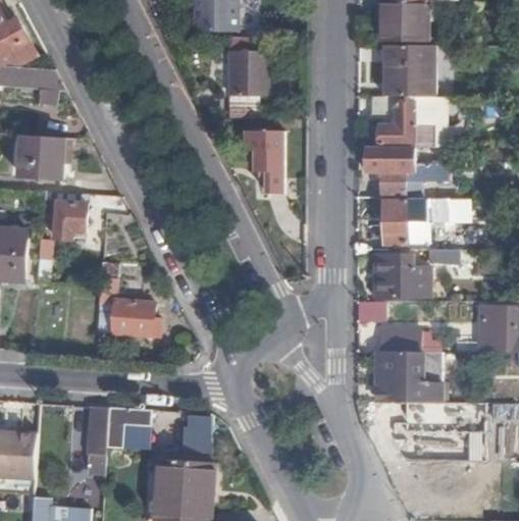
[(237,31),(237,0),(196,0),(197,5),(194,5),(193,31),(237,31)]
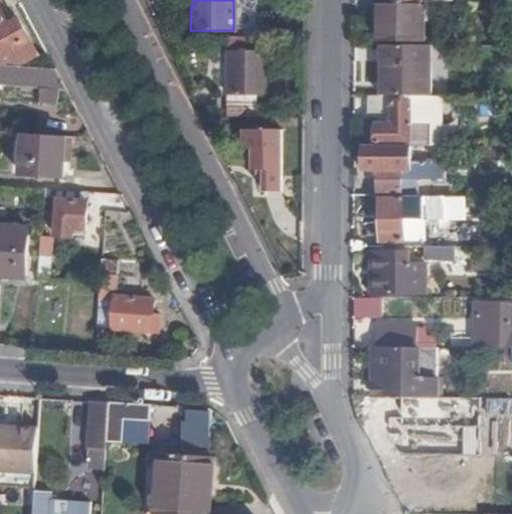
[(377,19),(376,43),(383,43),(417,44),(417,17),(428,17),(427,0),(451,1),(451,0),(372,0),(372,19),(377,19)]
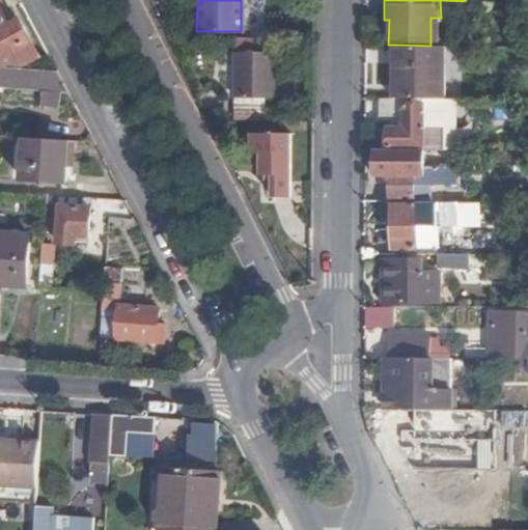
[(0,65),(2,66),(4,62),(23,63),(37,55),(16,18),(6,23),(0,11),(0,65)]
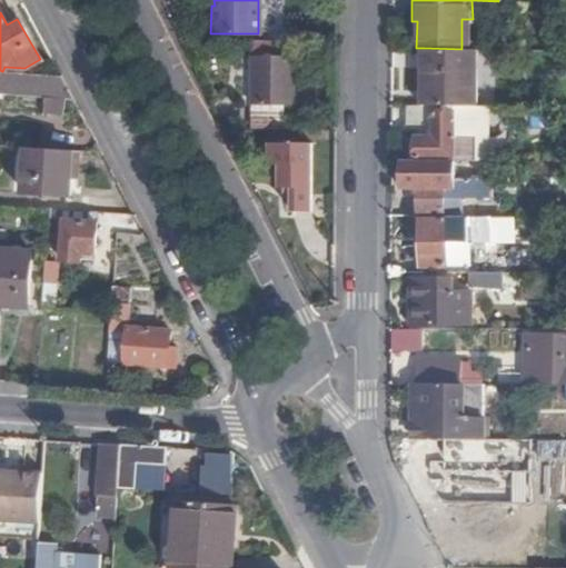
[(254,128),(281,127),(281,103),(291,103),(291,40),(251,40),(250,128),(254,128)]
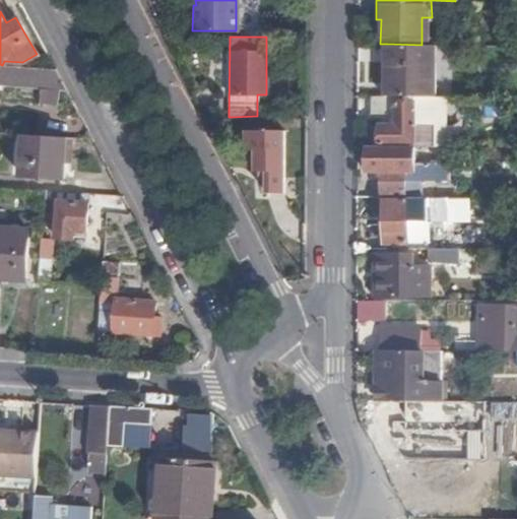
[(422,45),(387,44),(386,88),(433,90),(433,45),(422,45)]
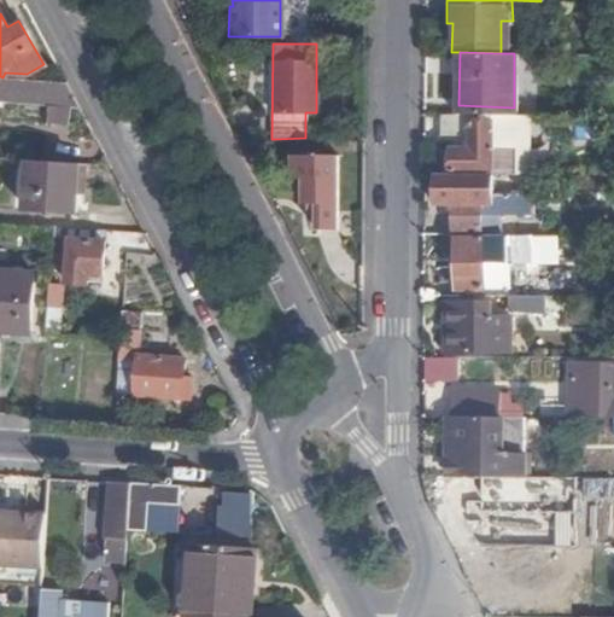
[(63,100),(72,100),(63,81),(3,77),(0,76),(0,94),(40,98),(63,100)]
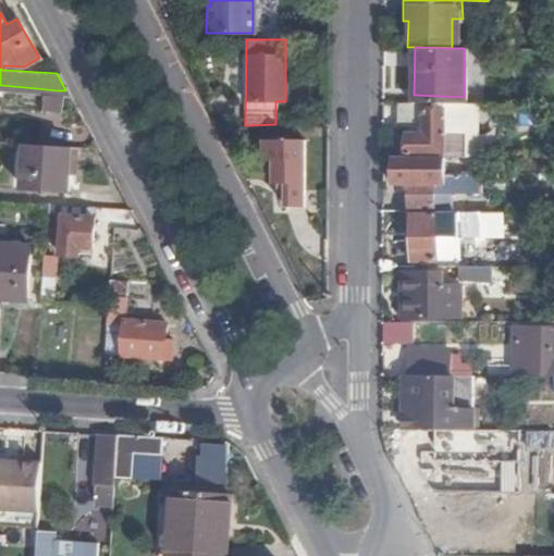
[(57,90),(36,88),(35,103),(56,104),(57,90)]
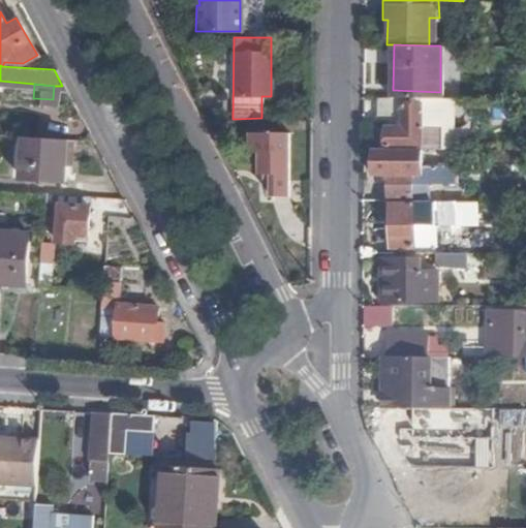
[(420,96),(376,96),(376,119),(401,119),(401,126),(385,126),(384,148),(420,148),(420,96)]
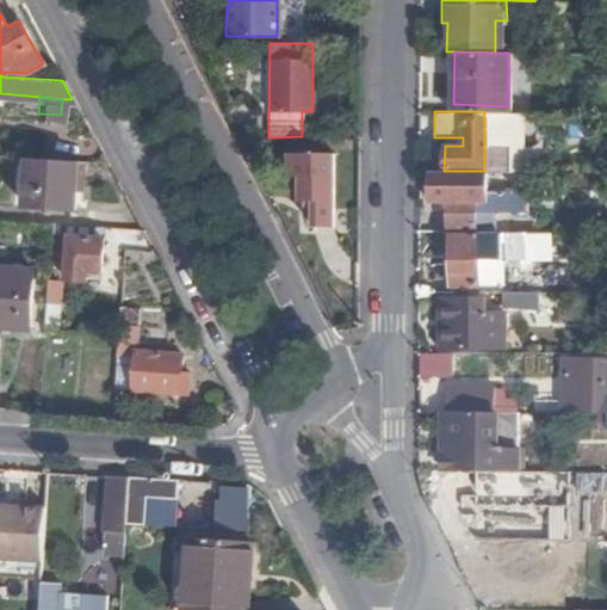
[(521,112),(484,111),(484,171),(528,171),(528,164),(521,165),(521,112)]
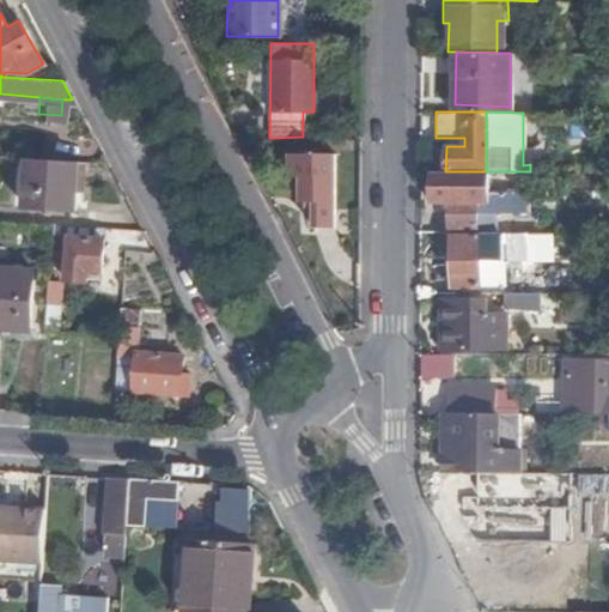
[(334,234),(333,138),(303,137),(273,138),(274,155),(292,153),(292,205),(300,205),(300,220),(312,220),(312,234),(334,234)]
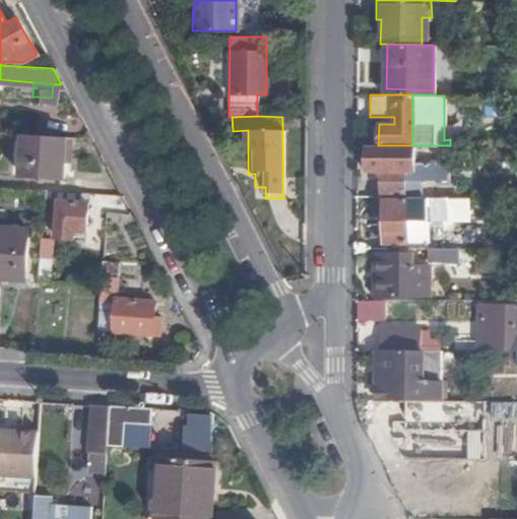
[(64,164),(67,136),(21,133),(18,174),(63,178),(64,164)]
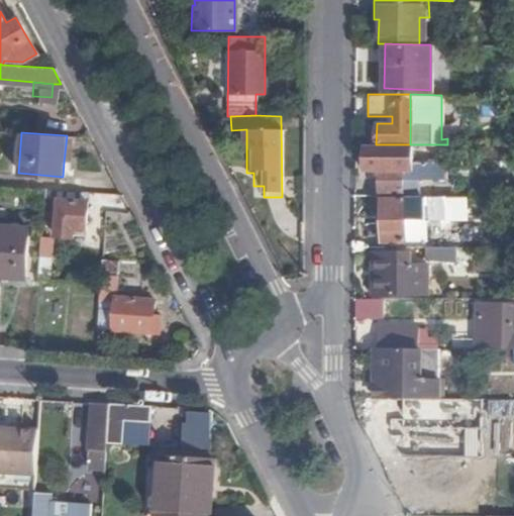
[(72,163),(74,136),(67,135),(64,163),(72,163)]
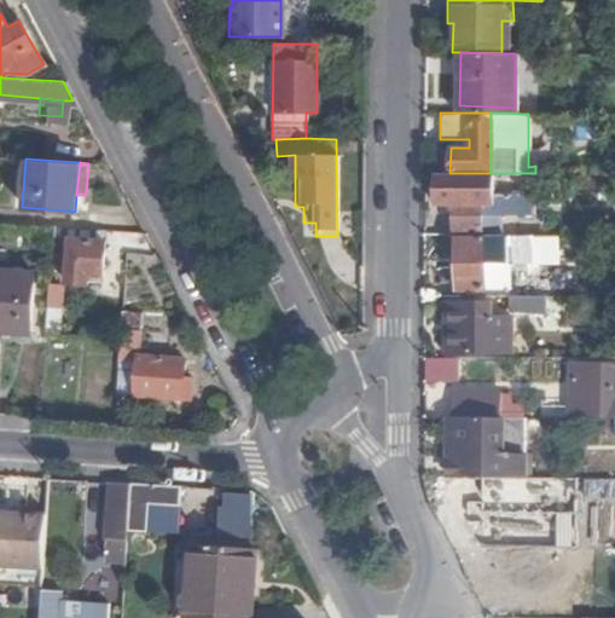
[(450,173),(435,172),(435,203),(454,204),(453,227),(481,229),(481,211),(529,213),(529,197),(489,196),(491,173),(450,173)]
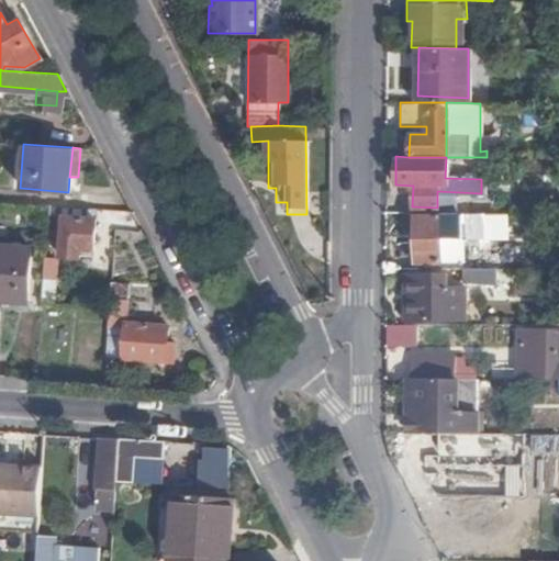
[(92,209),(62,206),(60,216),(92,219),(92,209)]
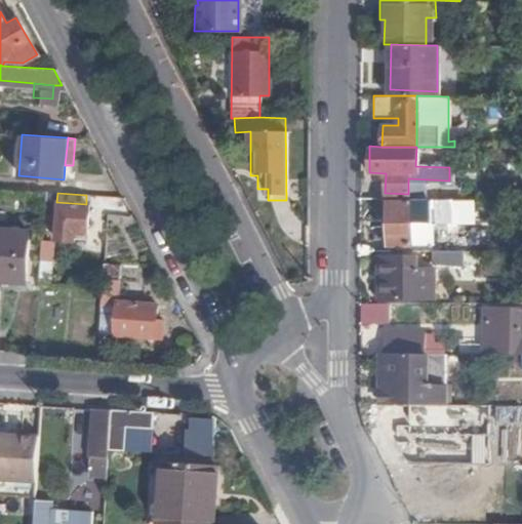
[(387,218),(387,201),(376,197),(376,218),(387,218)]
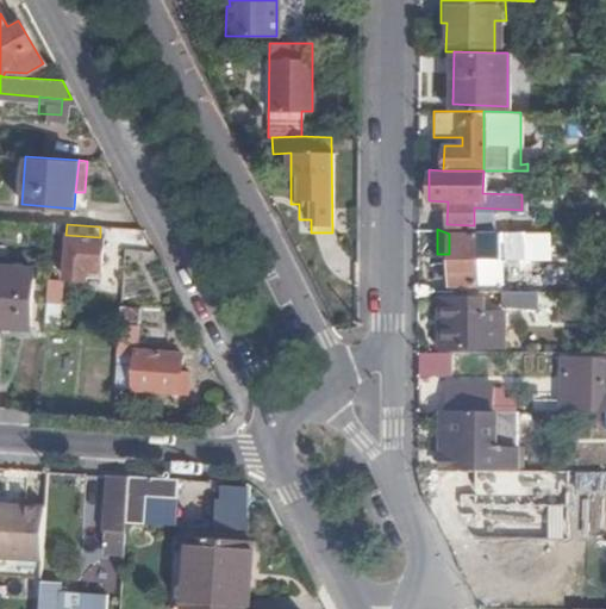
[(488,235),(488,247),(532,246),(532,232),(488,235)]
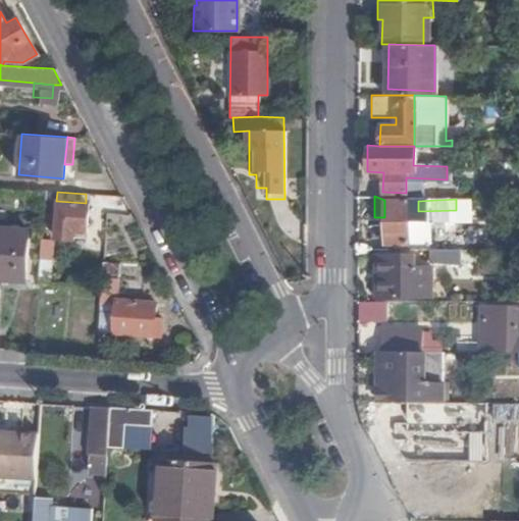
[(407,201),(384,200),(384,217),(384,243),(428,243),(428,222),(407,221),(407,201)]
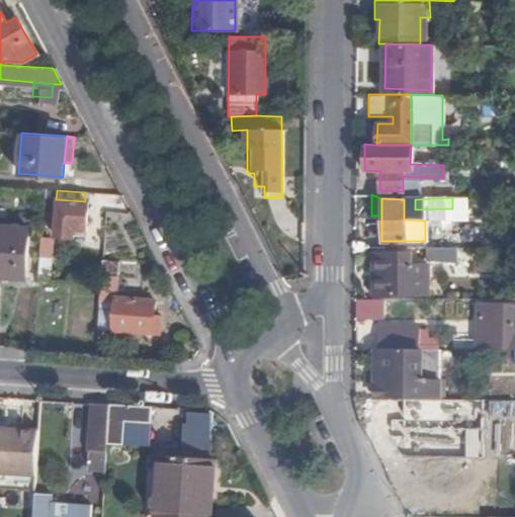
[(56,199),(54,236),(71,237),(72,230),(83,231),(85,201),(56,199)]
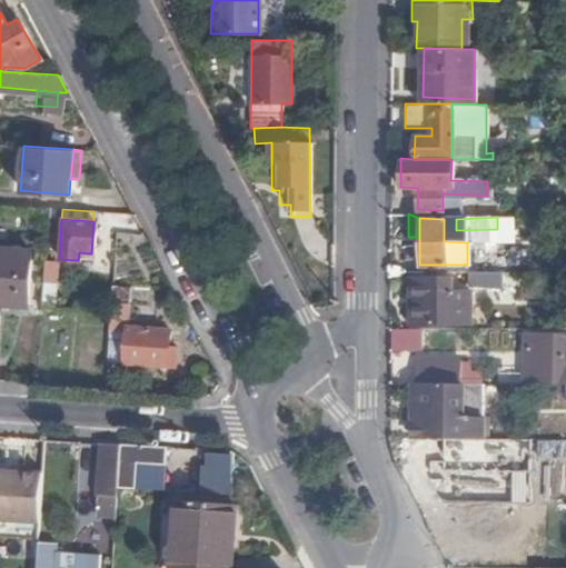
[(29,251),(0,248),(0,304),(6,305),(26,307),(29,251)]
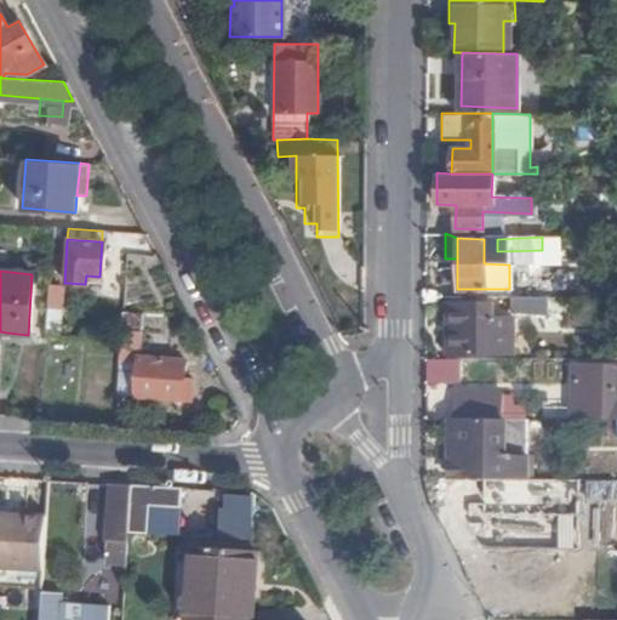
[(544,295),(513,295),(513,312),(544,313),(544,295)]
